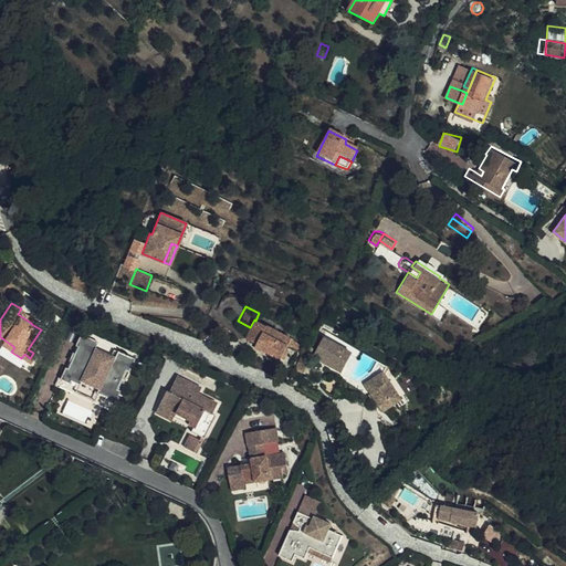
[(18,314),(31,323),(35,318),(21,308),(18,314)]
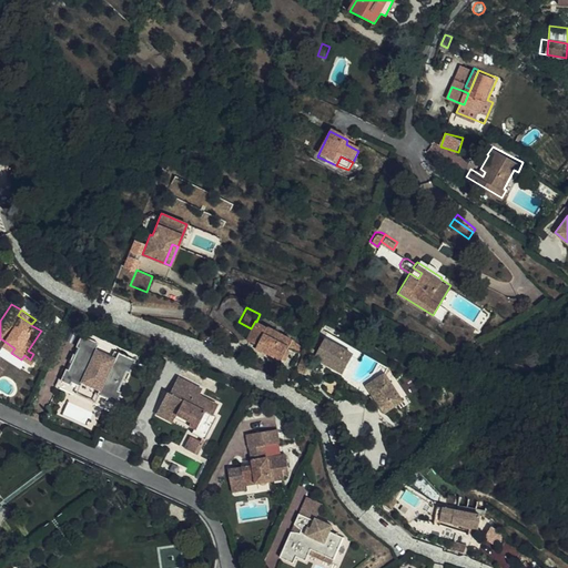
[(291,341),(256,322),(255,321),(251,328),(245,340),(256,345),(255,347),(280,361),(287,345),(297,350),(300,347),(291,341)]
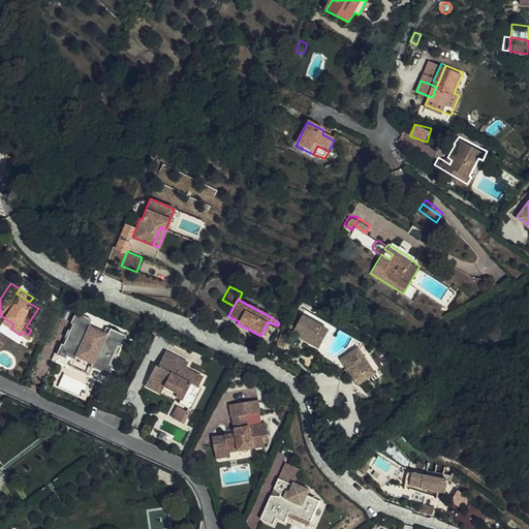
[(70,321),(66,329),(69,330),(66,337),(64,336),(62,341),(59,340),(53,352),(63,356),(64,353),(71,358),(72,358),(73,354),(89,362),(88,365),(90,366),(96,368),(95,371),(105,375),(111,363),(107,362),(111,355),(112,353),(105,351),(106,348),(113,350),(115,344),(118,346),(124,333),(109,325),(105,332),(87,323),(89,317),(73,309),(67,320),(70,321)]
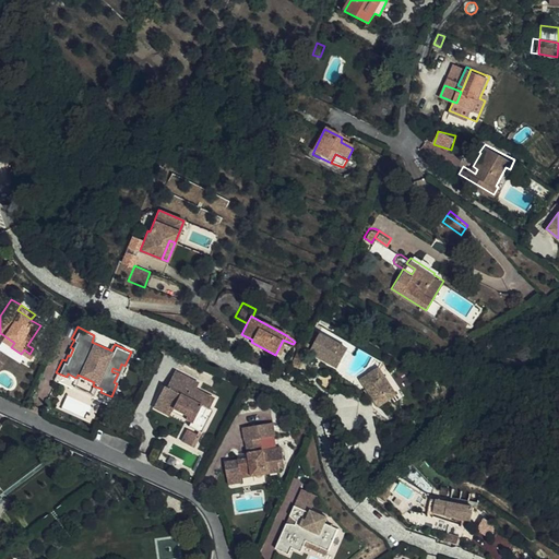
[(335,365),(346,346),(319,332),(319,333),(314,341),(309,351),(335,365)]
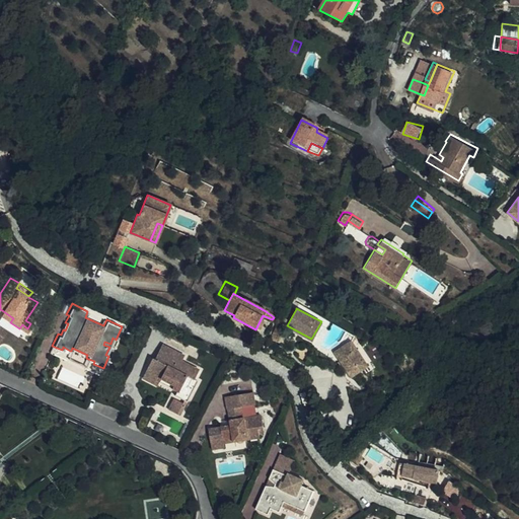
[(0,313),(0,315),(10,322),(13,318),(2,310),(0,313)]
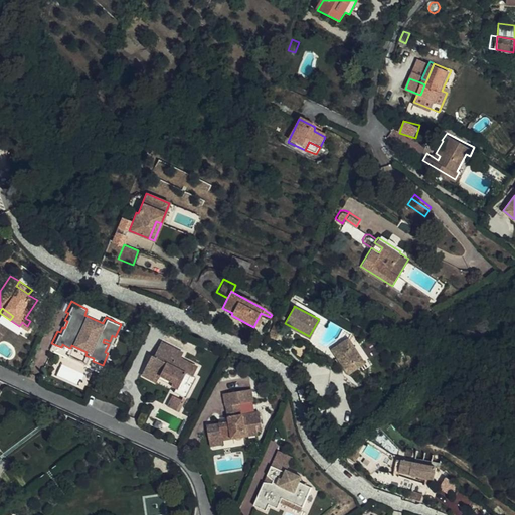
[(281,323),(284,315),(279,313),(276,320),(281,323)]
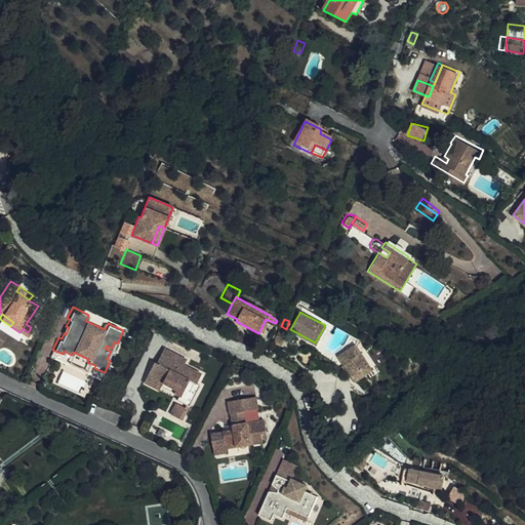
[(359,353),(354,345),(336,355),(341,364),(359,353)]
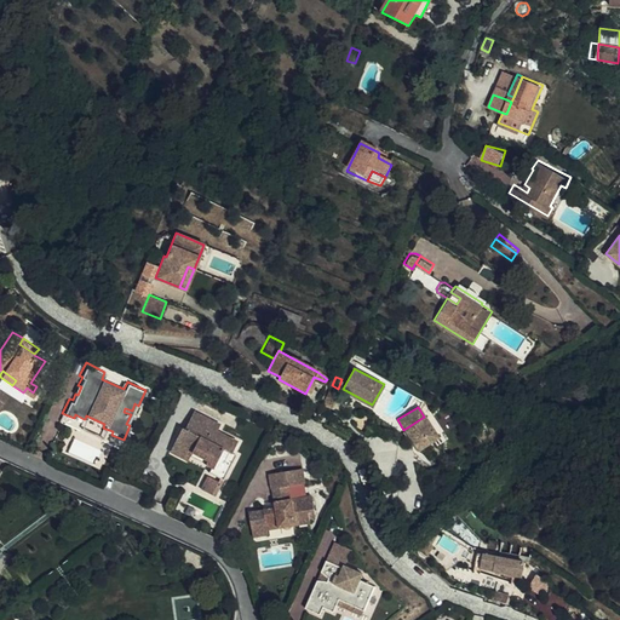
[(133,418),(136,412),(132,411),(125,408),(124,412),(131,414),(130,417),(133,418)]
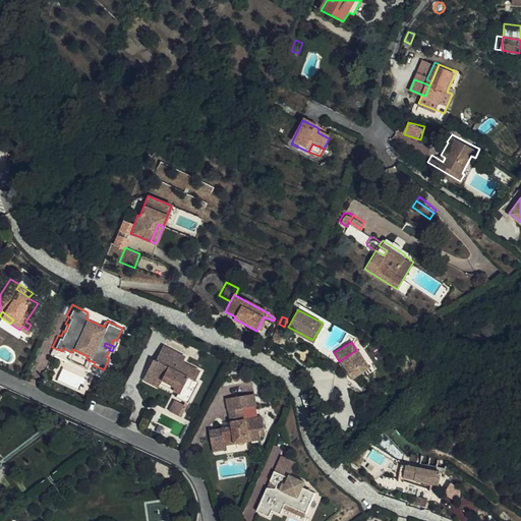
[(152,357),(140,379),(156,386),(158,383),(176,392),(174,395),(183,400),(186,401),(196,380),(193,379),(198,368),(181,360),(183,354),(162,343),(154,358),(152,357)]
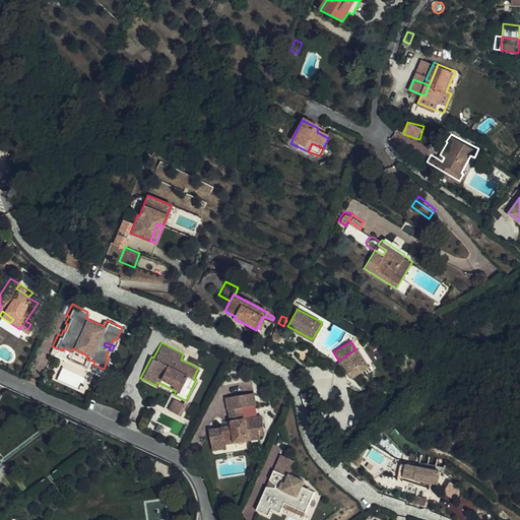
[(71,351),(70,351),(67,356),(85,366),(88,360),(86,359),(87,355),(72,348),(71,351)]
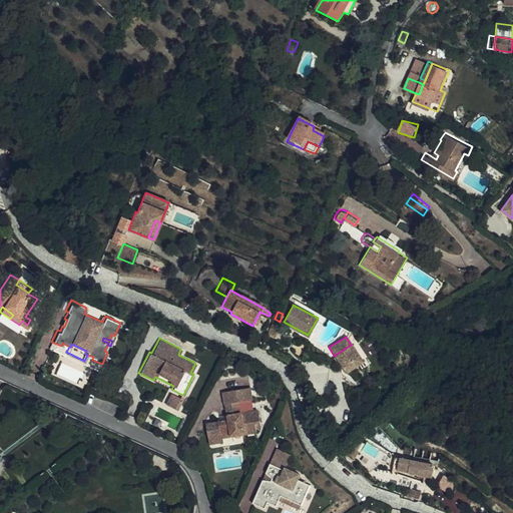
[(351,345),(334,356),(344,372),(361,362),(351,345)]
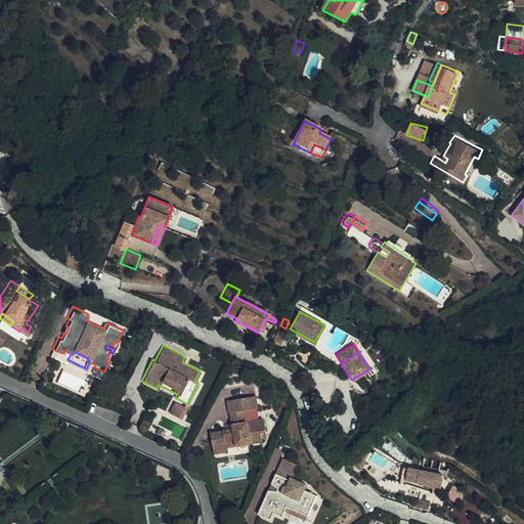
[(334,375),(319,373),(316,387),(332,389),(334,375)]
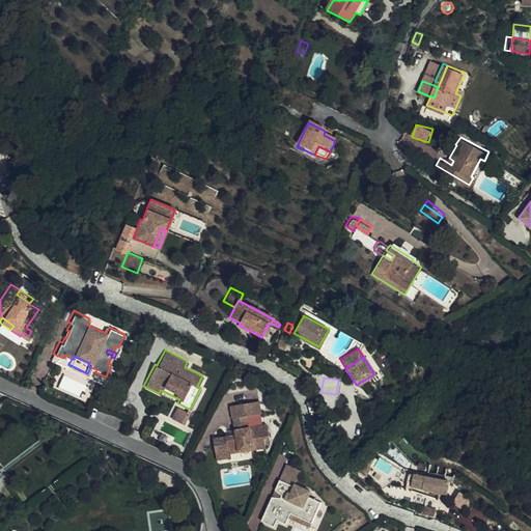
[(159,393),(143,386),(141,389),(158,397),(159,394),(159,393)]
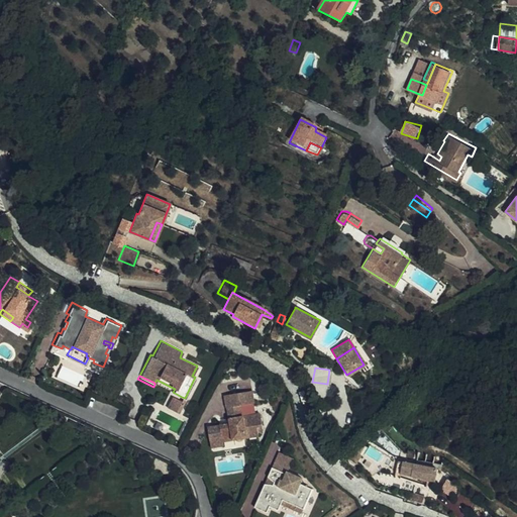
[(154,383),(154,384),(173,392),(175,389),(157,380),(154,383)]
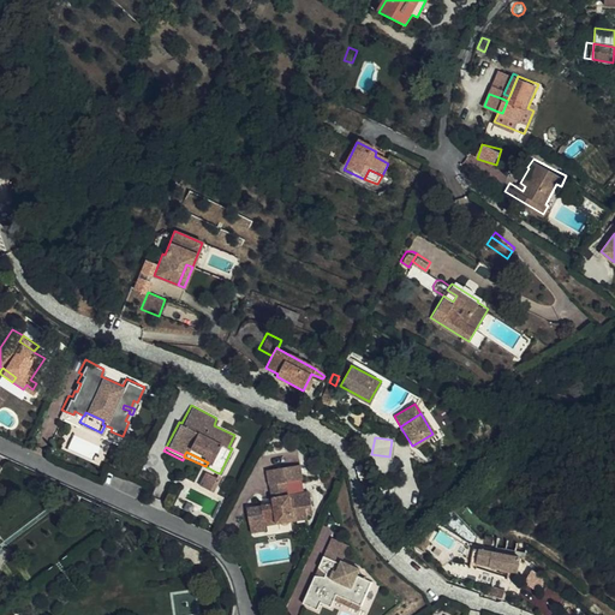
[(299,463),(298,464),(288,465),(279,466),(282,481),(285,481),(302,478),(299,463)]
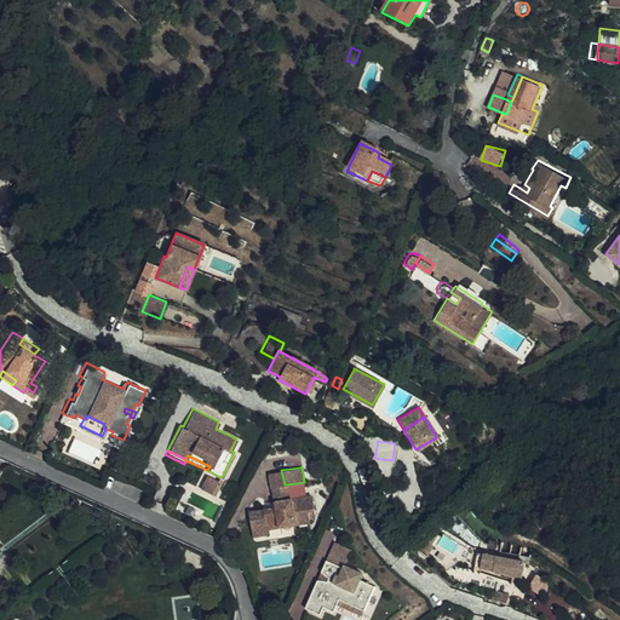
[(285,484),(281,470),(265,472),(268,487),(269,487),(276,486),(285,484)]
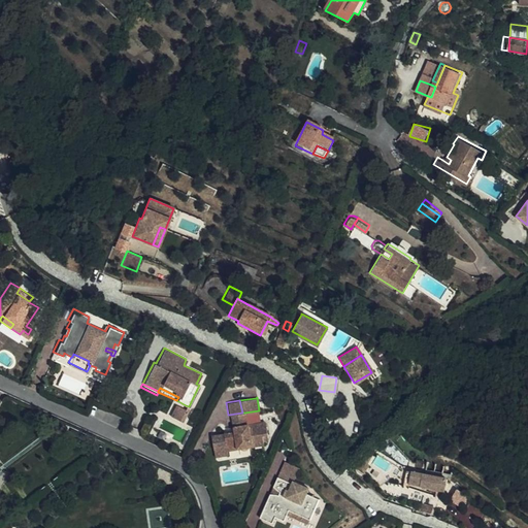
[(169,415),(178,419),(182,414),(184,408),(174,404),(169,415)]
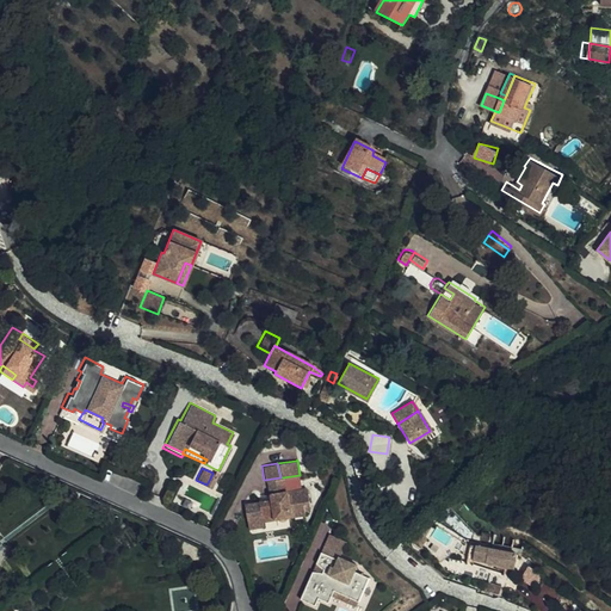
[(285,489),(283,477),(281,477),(272,479),(275,491),(285,489)]
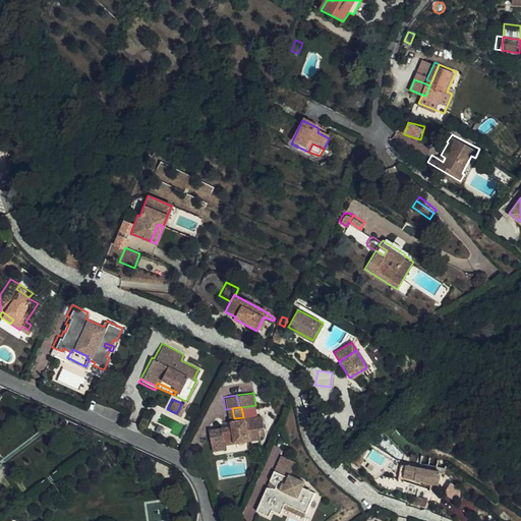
[(259,414),(243,417),(234,418),(232,408),(226,409),(229,424),(207,428),(209,441),(222,438),(223,443),(259,437),(257,428),(263,427),(259,414)]
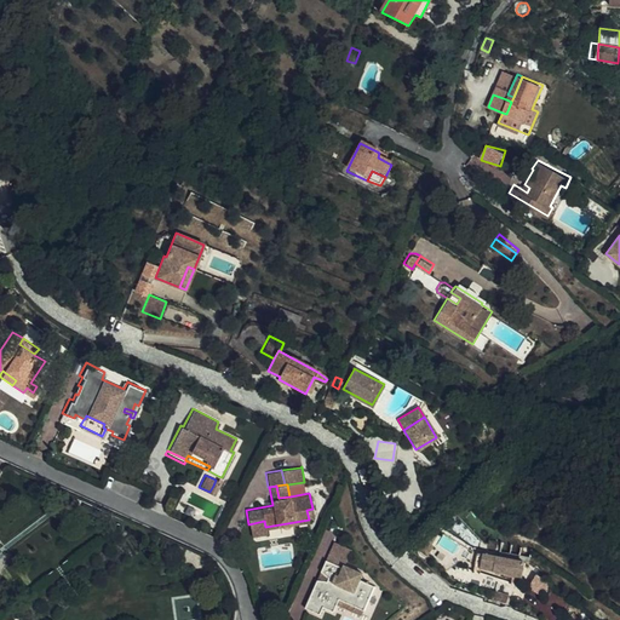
[(267,532),(265,527),(264,521),(248,524),(250,534),(267,532)]
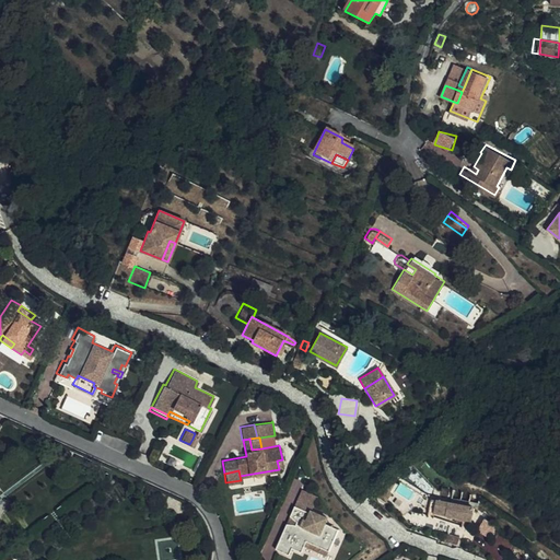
[(446,501),(433,499),(431,508),(438,509),(444,510),(444,515),(444,516),(461,520),(466,521),(471,522),(474,505),(446,500),(446,501)]
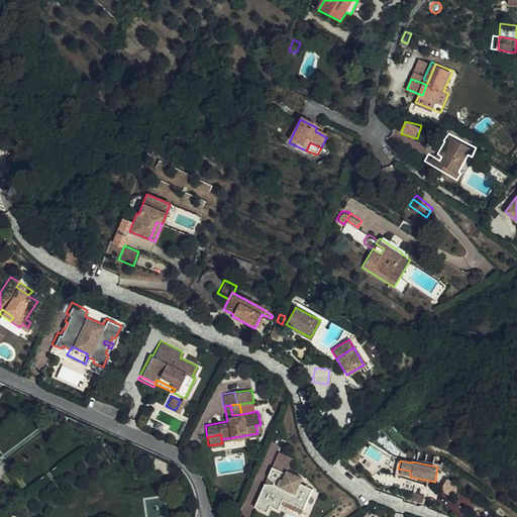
[(248,476),(252,478),(256,468),(251,466),(248,476)]
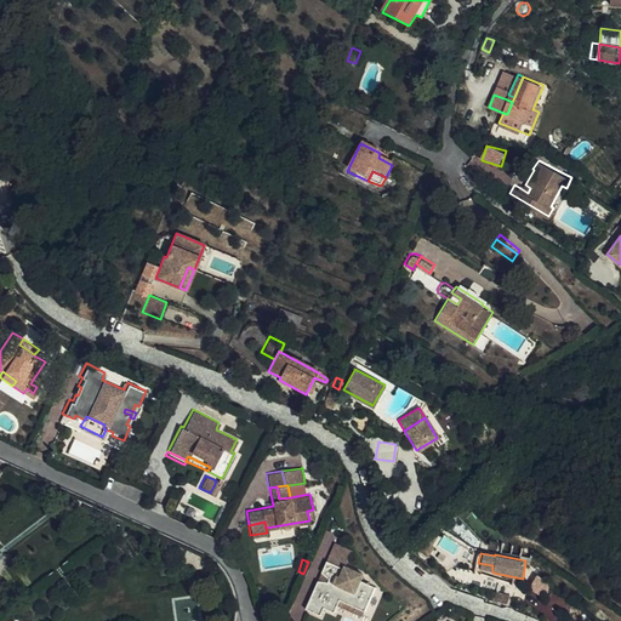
[(337,604),(363,614),(372,590),(359,584),(362,576),(336,567),(335,570),(323,565),(319,576),(326,582),(325,586),(314,586),(303,613),(319,620),(322,611),(332,616),(335,609),(337,604)]
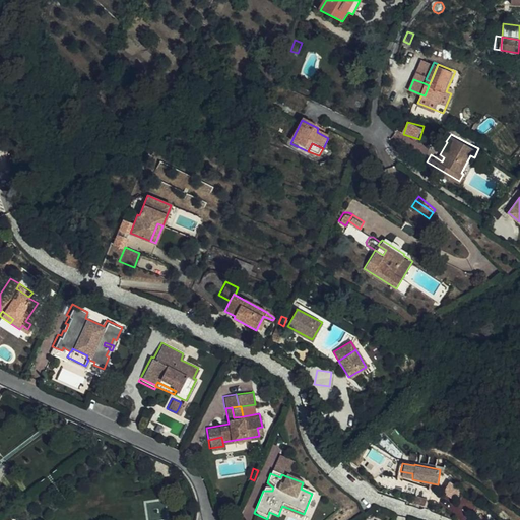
[(273,488),(267,482),(263,491),(272,491),(273,488)]
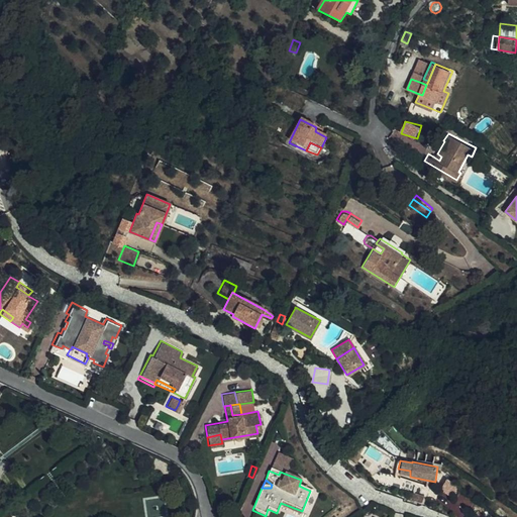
[(300,515),(302,511),(281,503),(279,507),(300,515)]
